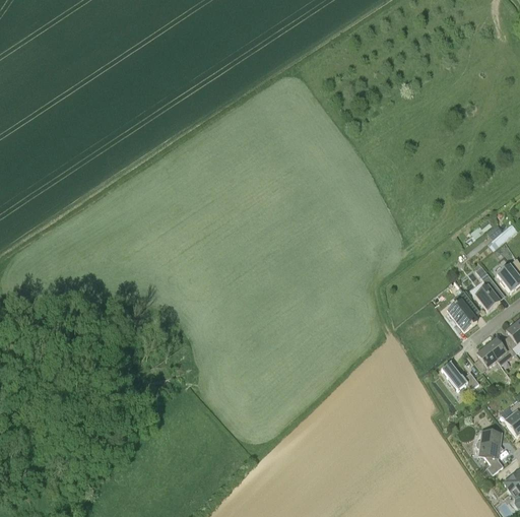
[(499,223),(488,231),(493,238),(503,231),(499,223)]
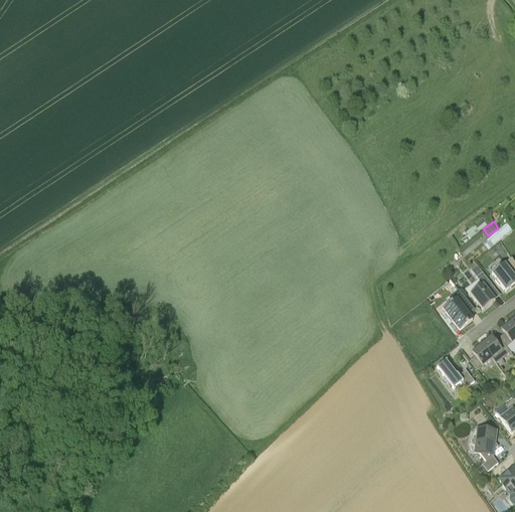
[(497,229),(502,236),(512,228),(506,222),(497,229)]
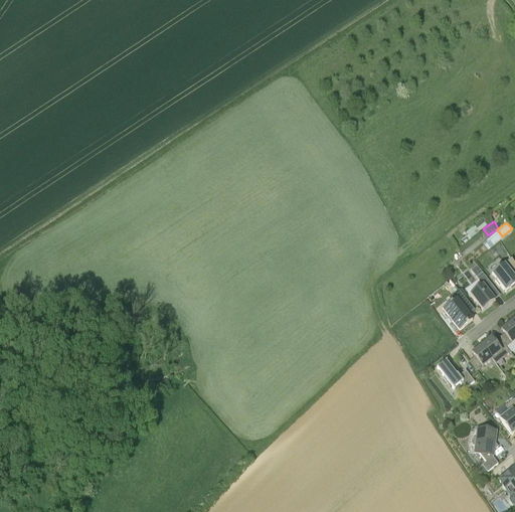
[(475,223),(466,230),(471,236),(480,229),(475,223)]
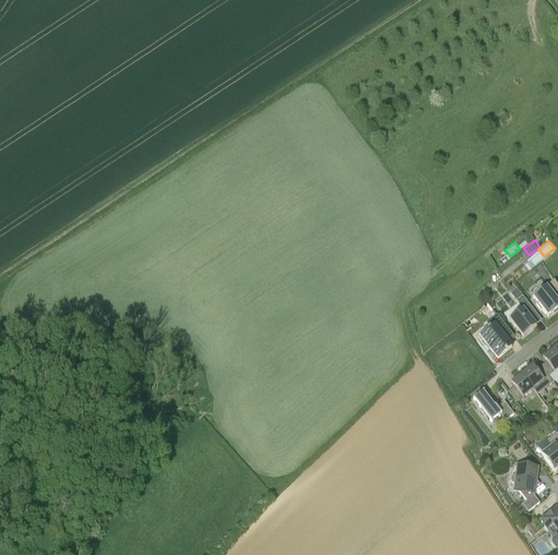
[(529,269),(544,256),(538,249),(522,262),(529,269)]
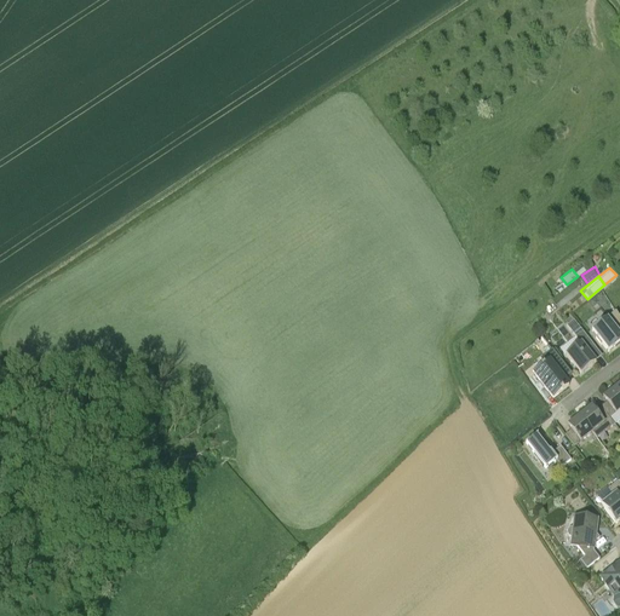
[(602,341),(608,349),(615,344),(619,339),(619,315),(615,309),(593,326),(600,332),(596,335),(601,343),(602,341)]
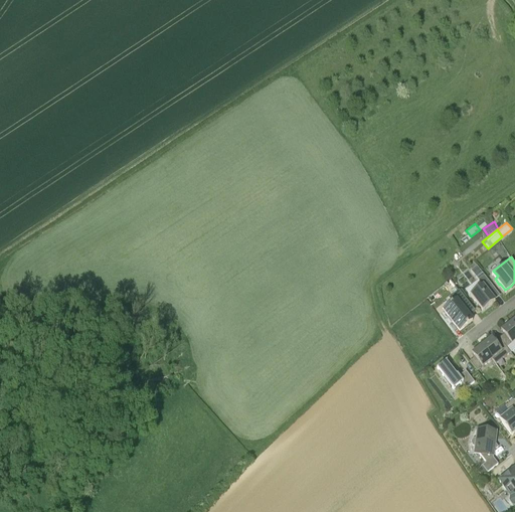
[(494,287),(482,271),(477,264),(470,269),(476,276),(482,284),(470,293),(482,308),(495,299),(489,291),(494,287)]
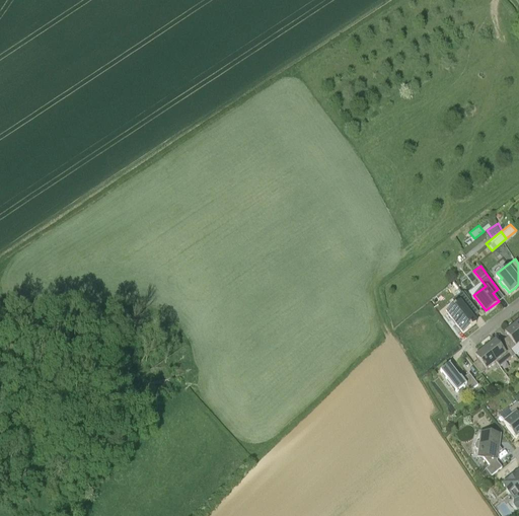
[(456,303),(447,310),(463,332),(475,321),(471,315),(477,310),(462,290),(452,298),(456,303)]
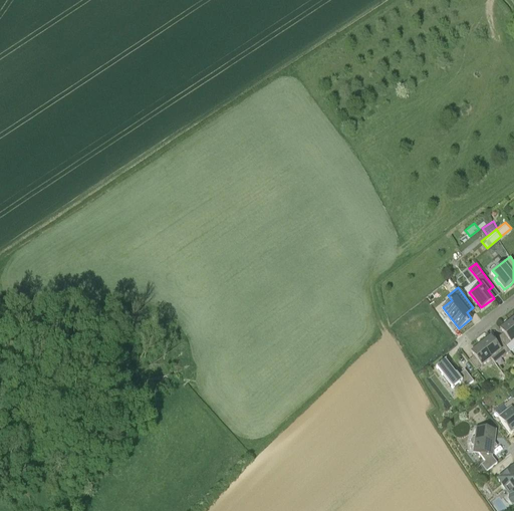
[(506,344),(513,337),(513,325),(508,318),(503,323),(504,324),(500,327),(503,331),(498,335),(506,344)]
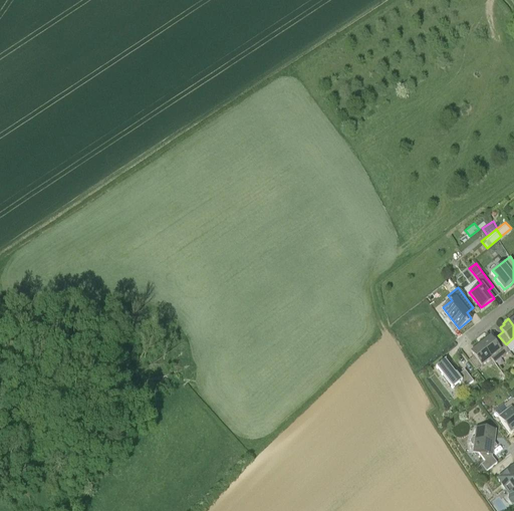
[(509,349),(506,344),(498,335),(493,339),(490,335),(486,338),(485,336),(479,341),(491,356),(495,361),(509,349)]
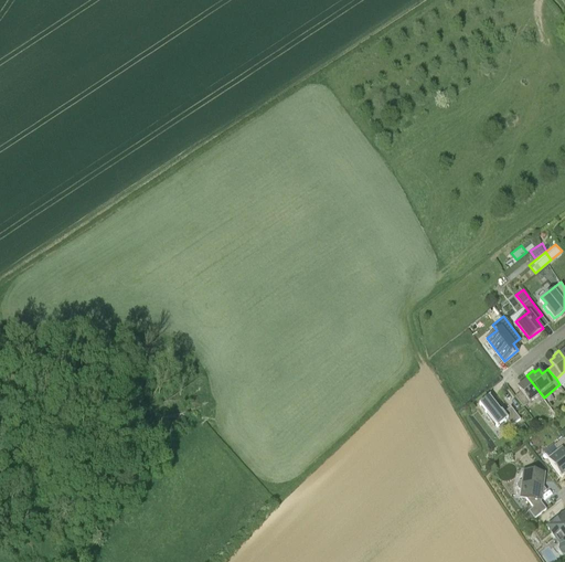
[(523,405),(540,392),(526,375),(520,381),(521,382),(516,385),(521,390),(515,394),(523,405)]
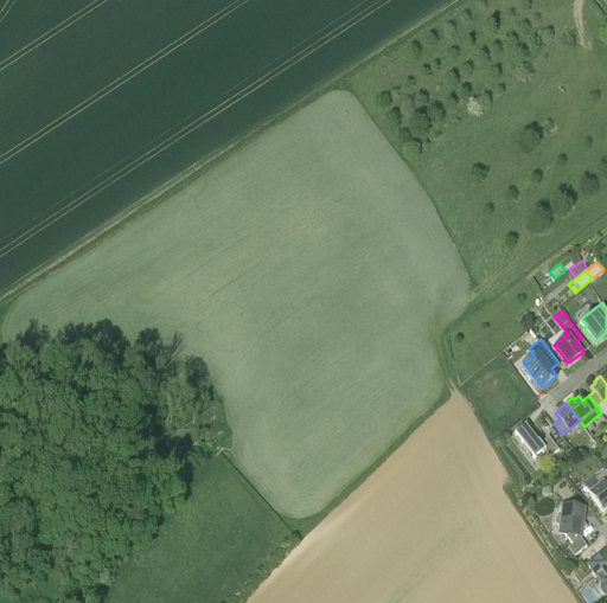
[(525,423),(526,422),(515,431),(534,456),(544,448),(549,454),(548,455),(549,455),(558,448),(548,434),(548,435),(541,441),(538,438),(537,438),(525,423)]
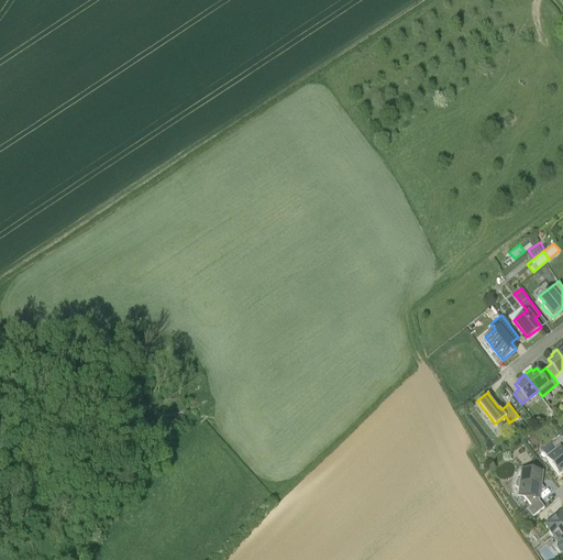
[(522,420),(516,426),(519,430),(526,425),(522,420)]
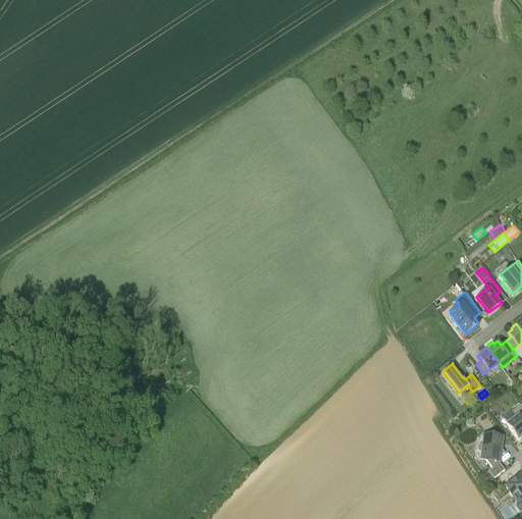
[(521,404),(521,405),(521,403),(512,410),(516,415),(506,422),(519,439),(521,435),(521,404)]
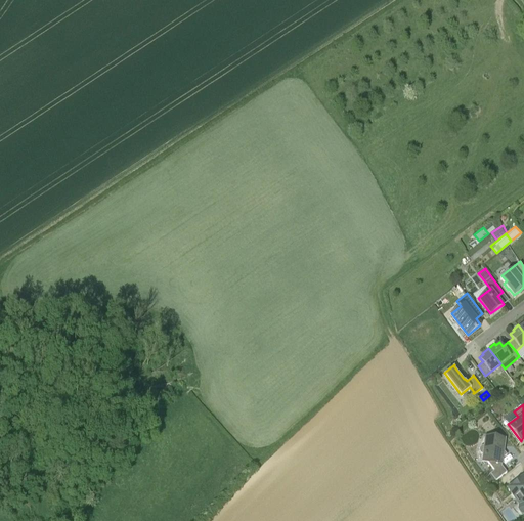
[(504,443),(505,436),(485,434),(484,443),(481,444),(479,446),(479,449),(480,451),(483,452),(482,460),(488,461),(494,468),(490,471),(490,472),(486,475),(491,482),(507,470),(501,464),(503,456),(507,452),(504,448),(504,447),(503,447),(503,443),(504,443)]
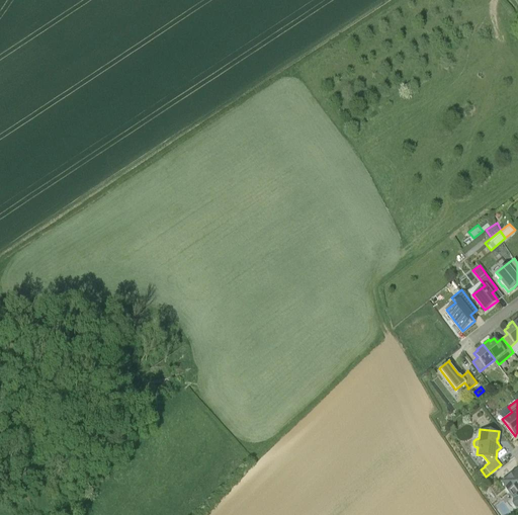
[(517,468),(502,482),(514,497),(513,501),(516,505),(517,505),(517,468)]
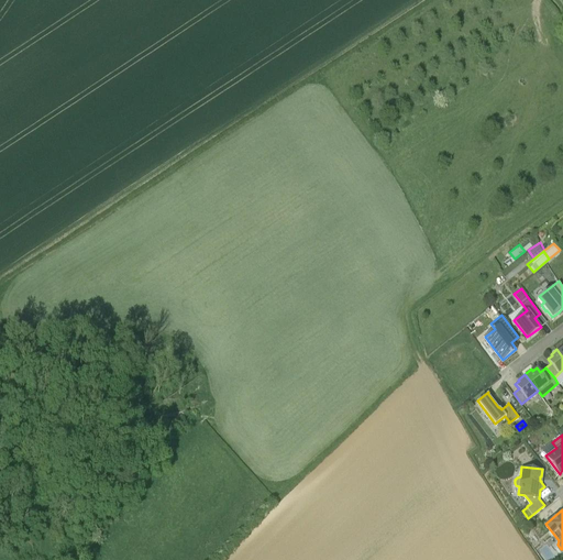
All buildings are outlined.
